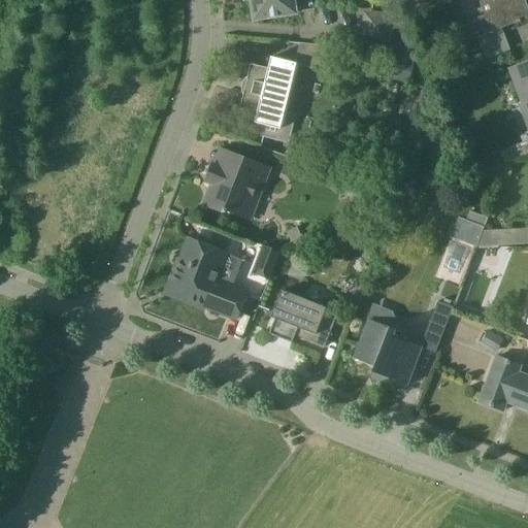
[(252,0),(256,21),(296,13),(294,0),(252,0)]
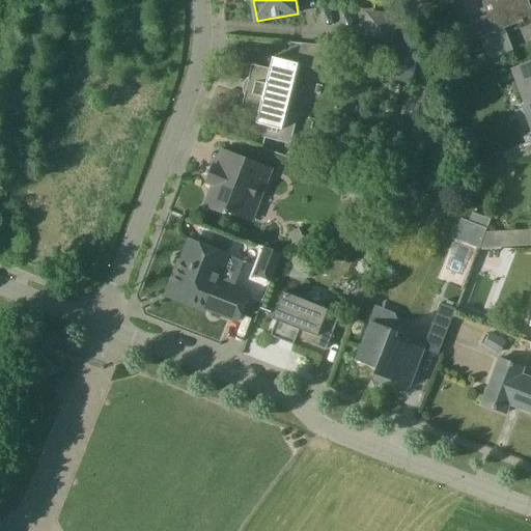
[(482,0),(491,0),(497,14),(478,21),(485,36),(478,39),(488,62),(514,52),(506,30),(530,19),(530,7),(528,0),(481,0),(482,0)]
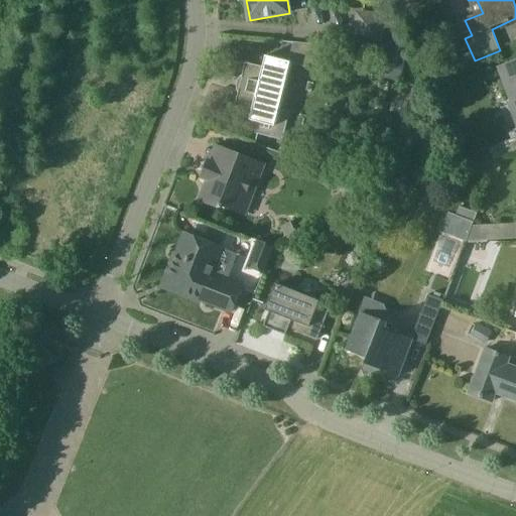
[(384,16),(358,14),(356,40),(382,42),(384,16)]
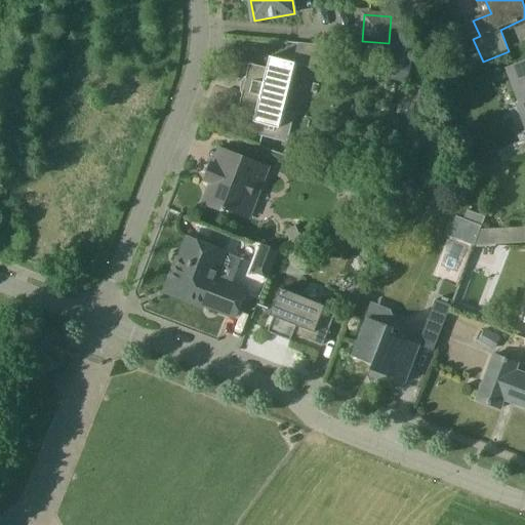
[(405,87),(413,56),(395,52),(387,83),(405,87)]
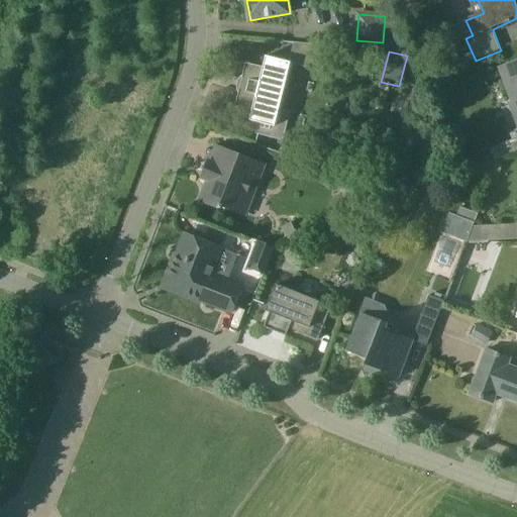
[(256,135),(286,142),(293,112),(280,109),(291,63),(266,57),(264,68),(246,64),(236,106),(252,110),(250,121),(260,123),(256,135)]
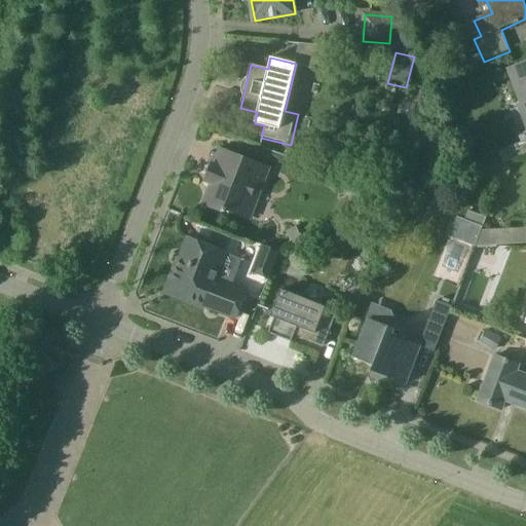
[(525,63),(509,70),(525,113),(525,63)]
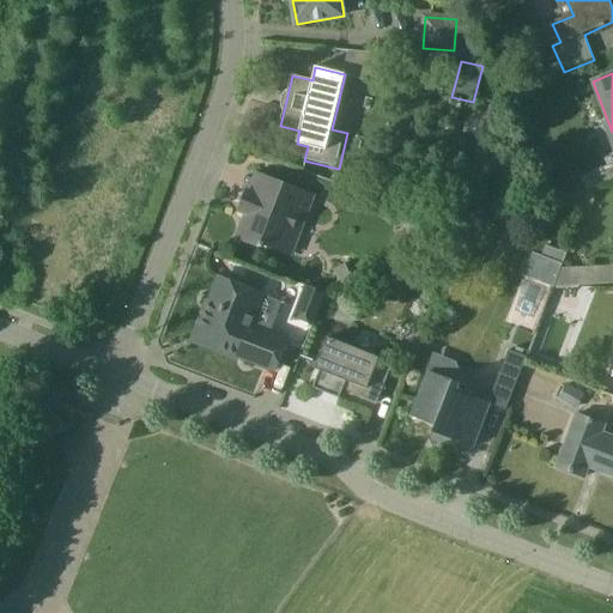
[(314,196),(255,174),(248,192),(240,212),(247,214),(237,240),(262,249),(263,246),(292,256),(309,212),(308,211),(314,196)]
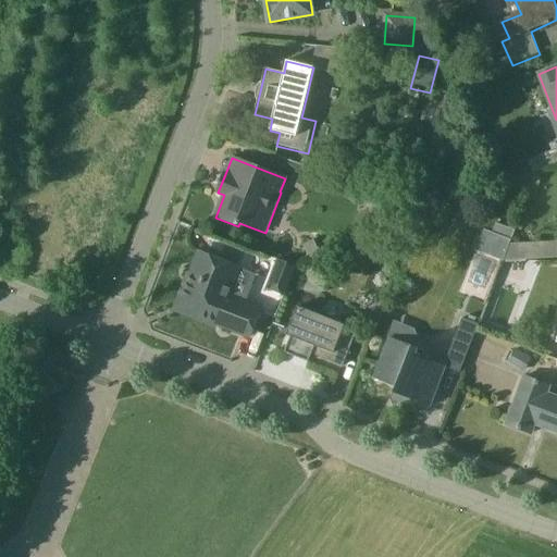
[(507,238),(511,239),(515,230),(496,223),(493,233),(507,238)]
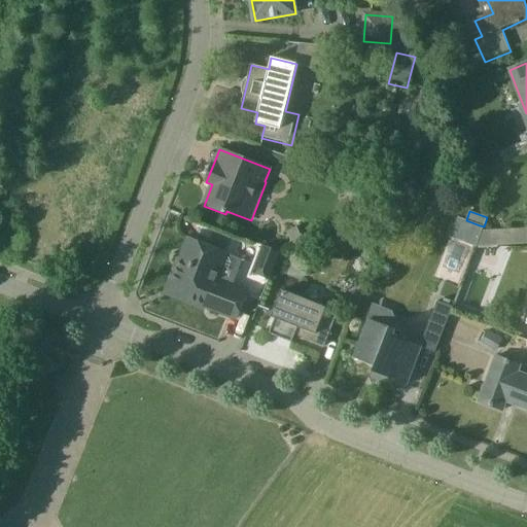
[(294,246),(312,239),(307,225),(289,233),(294,246)]
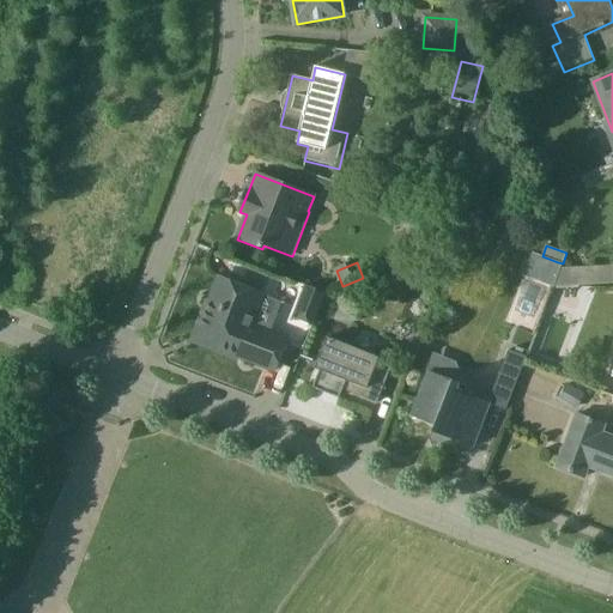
[(289,337),(287,337),(253,323),(263,296),(241,286),(241,281),(238,277),(234,274),(228,275),(225,280),(219,278),(210,303),(207,302),(192,343),(238,360),(240,358),(275,371),(289,337)]
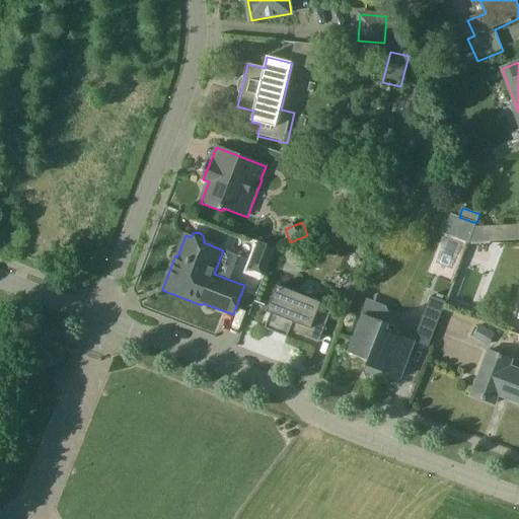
[(260,242),(249,269),(266,275),(276,248),(260,242)]
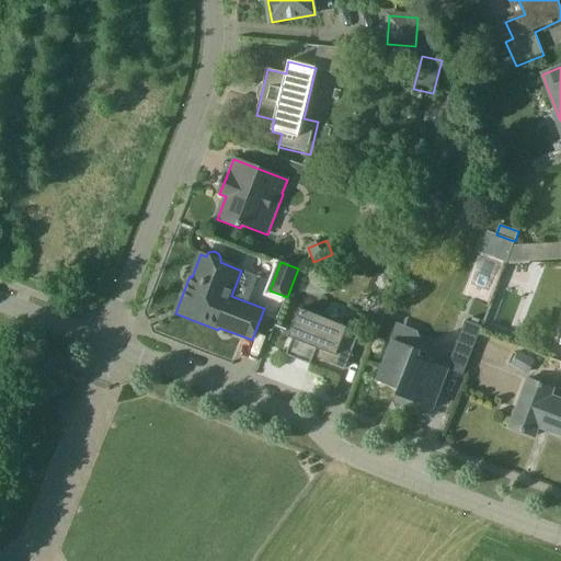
[(296,335),(287,356),(311,366),(316,355),(327,361),(325,364),(345,371),(351,358),(353,359),(354,358),(352,357),(359,340),(346,334),(348,330),(301,310),(292,333),(296,335)]
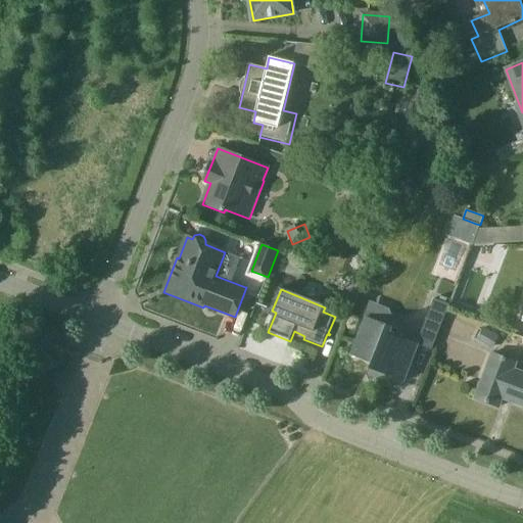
[(419,345),(434,351),(452,306),(436,300),(419,345)]
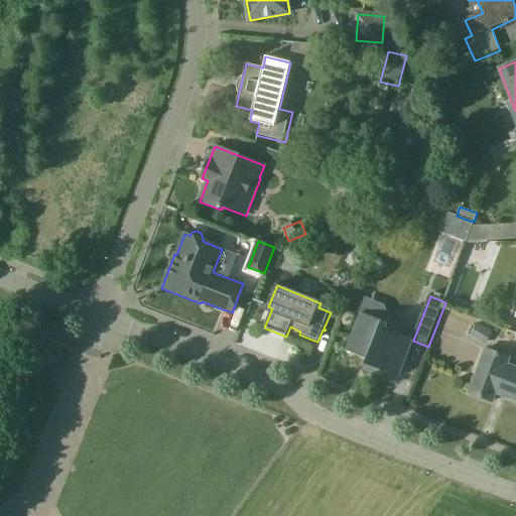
[(389,318),(383,321),(359,312),(344,350),(365,358),(363,364),(367,373),(363,374),(363,376),(378,369),(396,376),(410,340),(395,334),(389,318)]
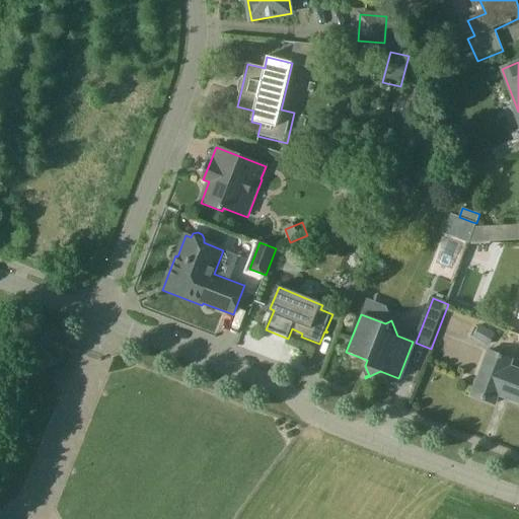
[(480,325),(472,338),(488,347),(495,335),(480,325)]
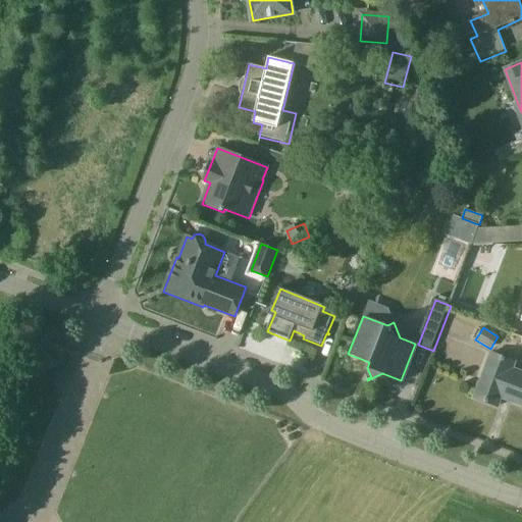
[(521,406),(521,372),(513,369),(516,360),(492,351),(474,398),(499,407),(502,399),(521,406)]
